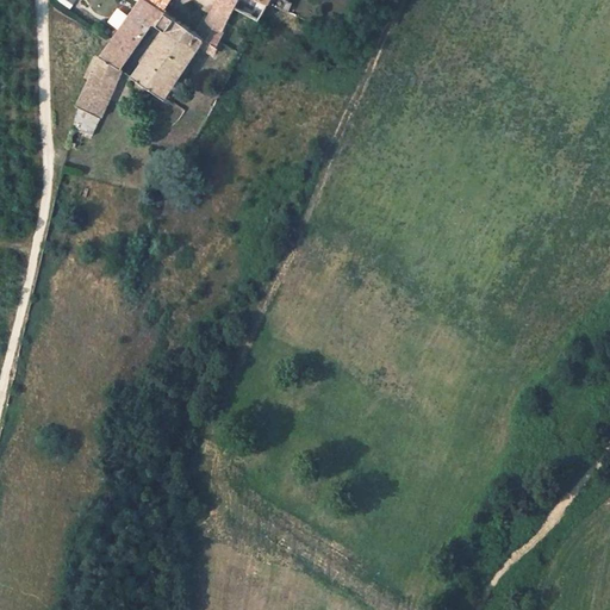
[(155,22),(159,24),(167,12),(163,10),(169,0),(138,0),(113,37),(134,51),(155,22)]
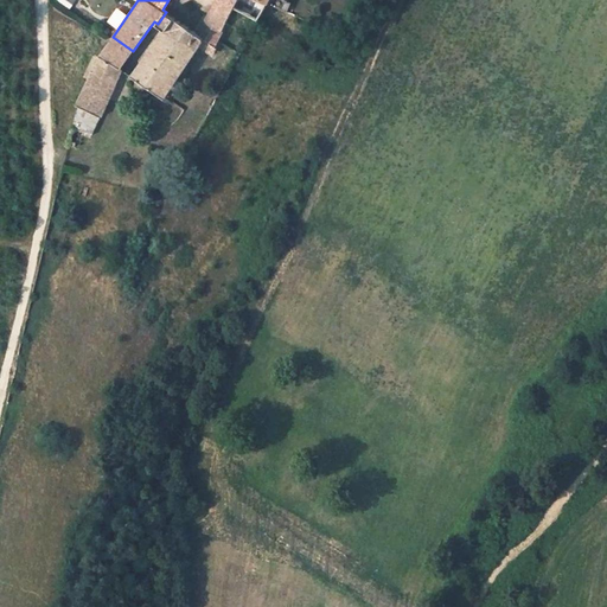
[(204,38),(216,46),(227,24),(234,8),(218,0),(198,32),(198,34),(204,38)]
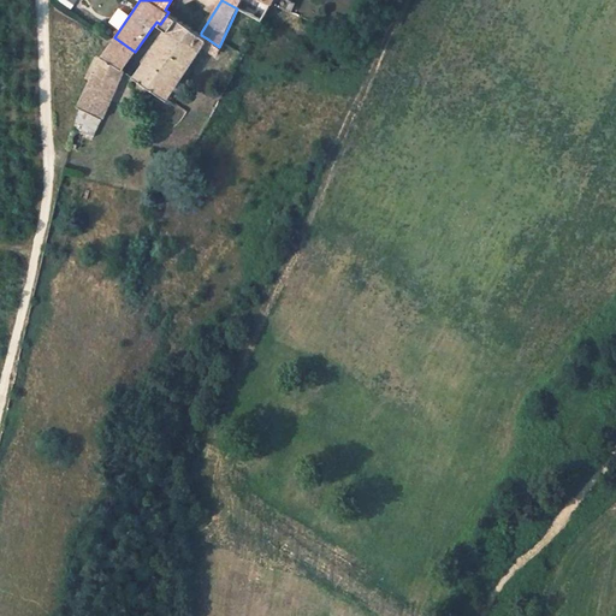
[(268,0),(272,1),(272,4),(279,7),(291,12),(295,3),(290,0),(268,0)]
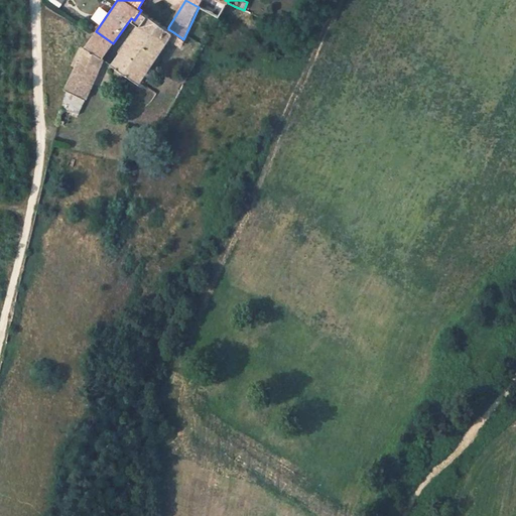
[(229,17),(234,6),(228,3),(222,14),(229,17)]
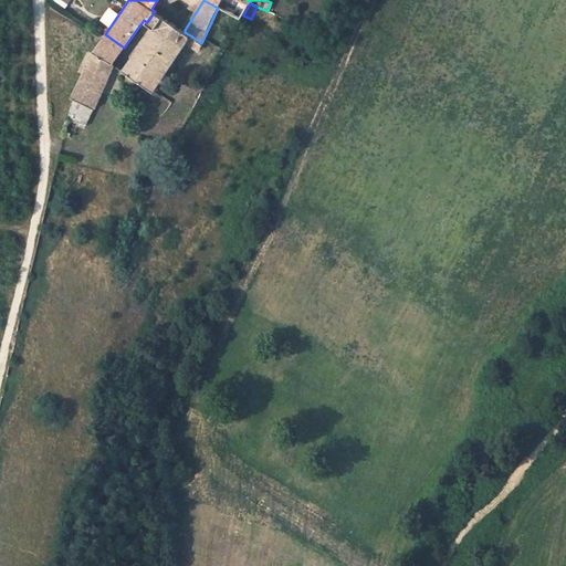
[(185,32),(185,30),(163,16),(155,11),(147,22),(155,28),(123,71),(148,87),(180,39),(186,42),(190,35),(185,32)]
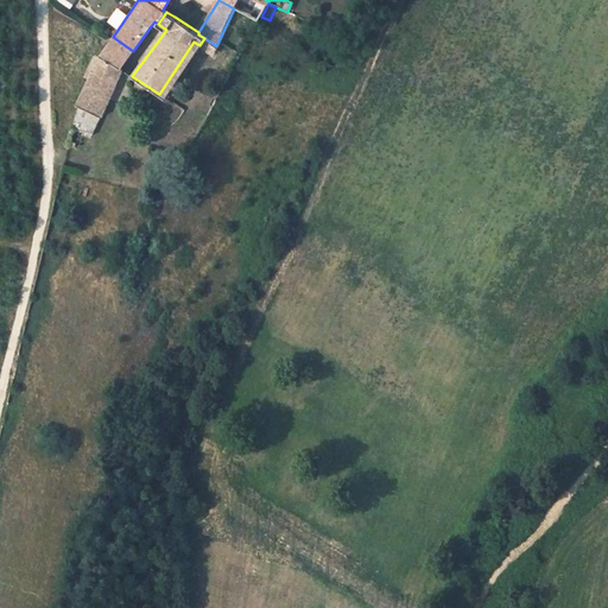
[(101,118),(122,70),(120,69),(133,51),(113,37),(100,56),(77,105),(80,106),(101,118)]
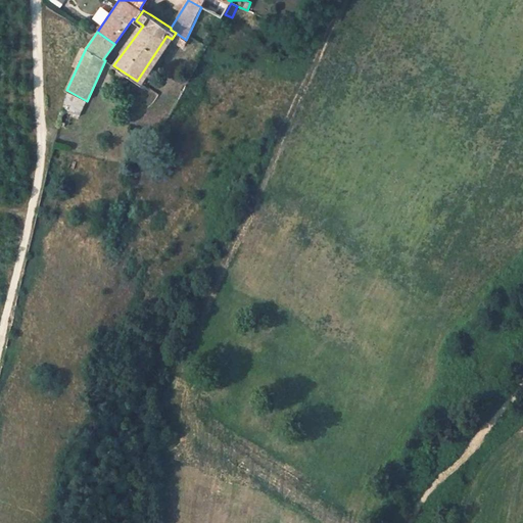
[(176,33),(172,39),(176,42),(182,47),(186,40),(176,33)]
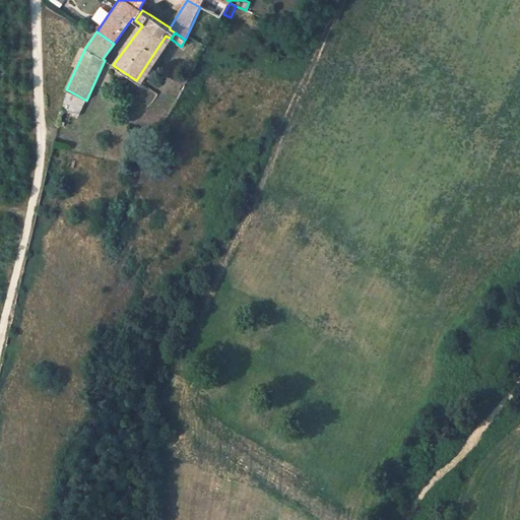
[(166,36),(136,80),(141,83),(171,39),(166,36)]
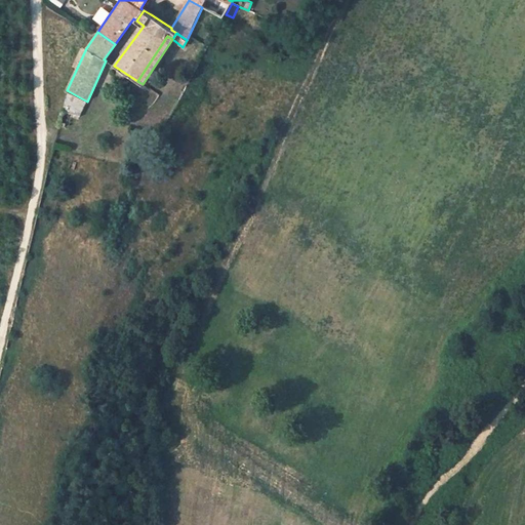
[(87,102),(69,91),(64,112),(81,117),(87,102)]
